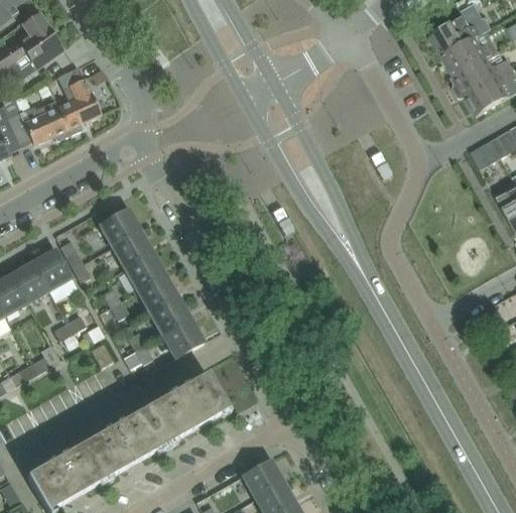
[(0,0),(0,24),(17,12),(13,7),(24,0),(0,0)]
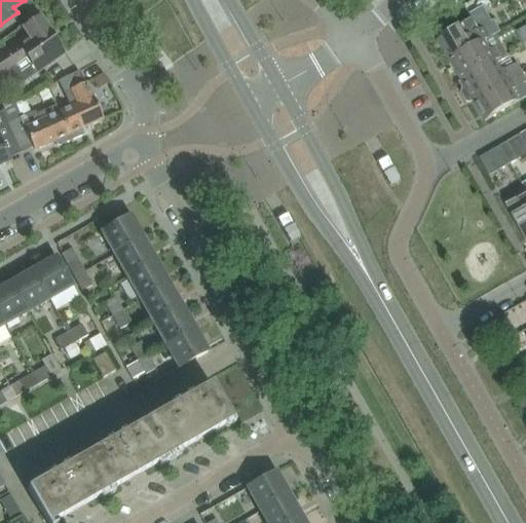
[(473,19),(439,37),(451,59),(496,32),(501,30),(494,17),(492,19),(483,3),(470,11),(473,19)]
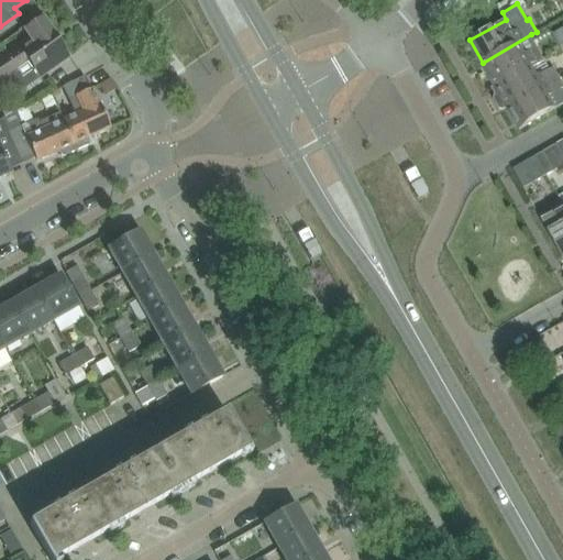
[(24,28),(31,37),(22,43),(0,58),(0,78),(2,77),(22,88),(39,76),(52,67),(69,54),(52,30),(42,15),(24,28)]
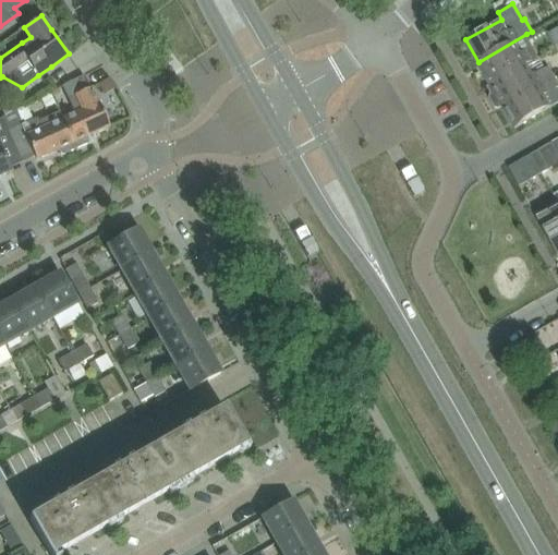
[(526,34),(478,62),(490,84),(528,63),(538,57),(526,34)]
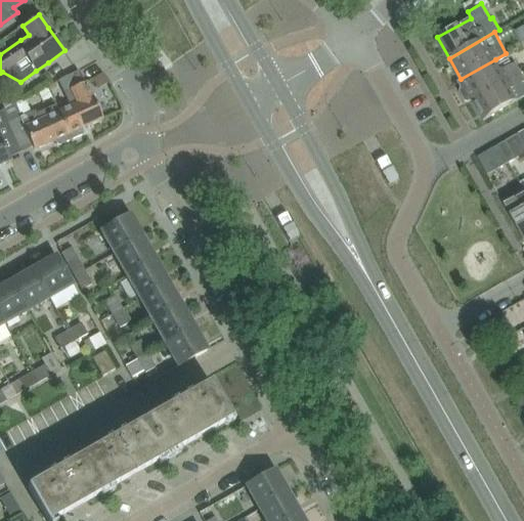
[(461,87),(460,90),(465,99),(468,100),(472,98),(472,99),(522,71),(517,62),(512,63),(507,67),(501,70),(495,59),(461,79),(464,85),(461,87)]
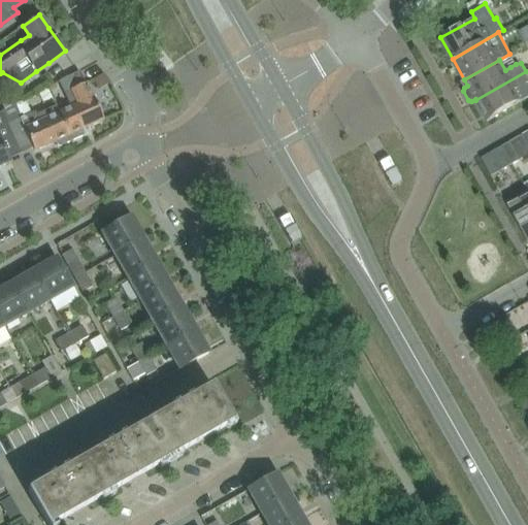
[(77,102),(59,111),(71,139),(83,134),(84,131),(83,127),(103,118),(89,86),(79,69),(58,80),(64,91),(73,94),(77,102)]
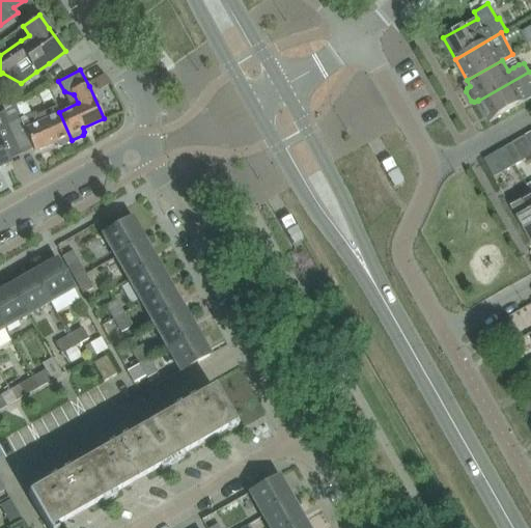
[(105,72),(95,77),(101,85),(109,80),(105,72)]
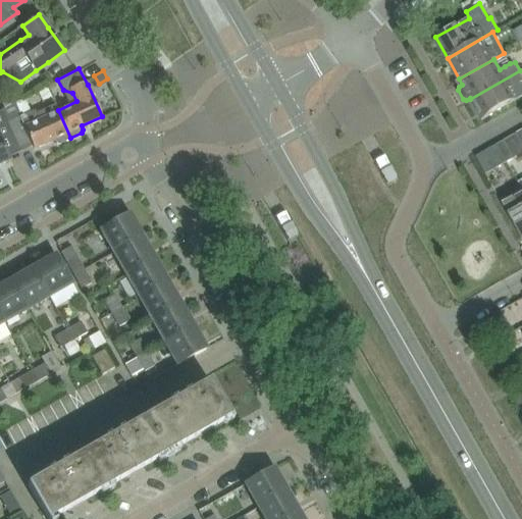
[(510,76),(470,99),(482,119),(516,100),(521,96),(521,86),(520,83),(521,80),(521,74),(520,70),(510,76)]
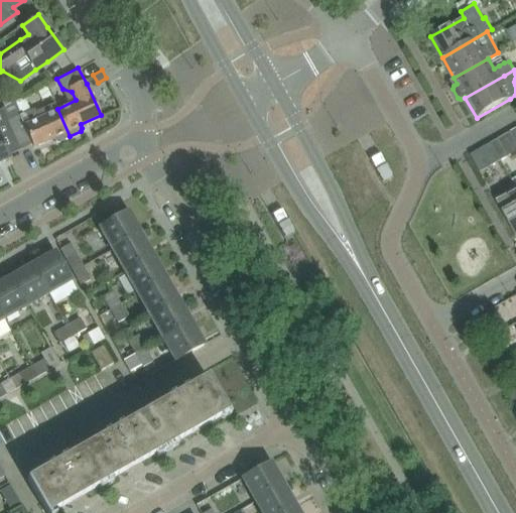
[(14,101),(1,108),(12,131),(24,125),(33,146),(54,136),(56,140),(58,141),(70,136),(57,109),(54,101),(35,110),(34,107),(20,114),(14,101)]
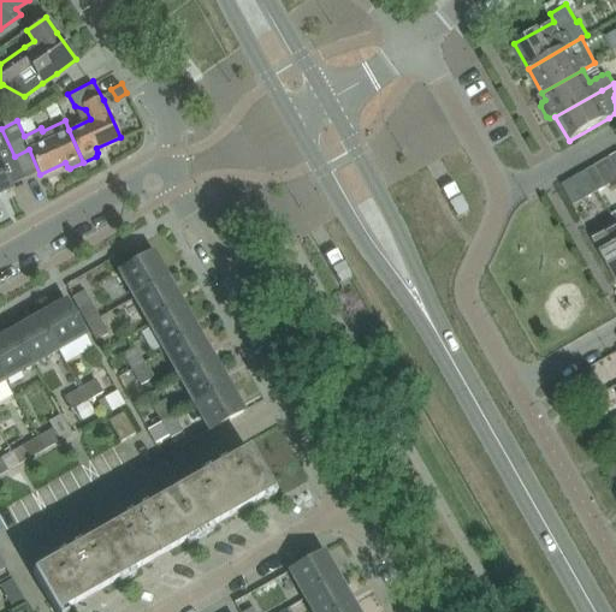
[(15,156),(1,129),(0,129),(0,191),(11,186),(0,161),(15,156)]
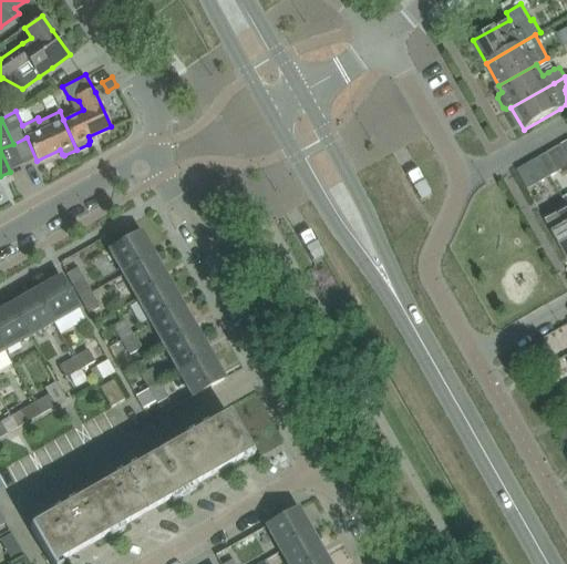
[(566,153),(562,143),(538,156),(549,175),(566,165),(566,153)]
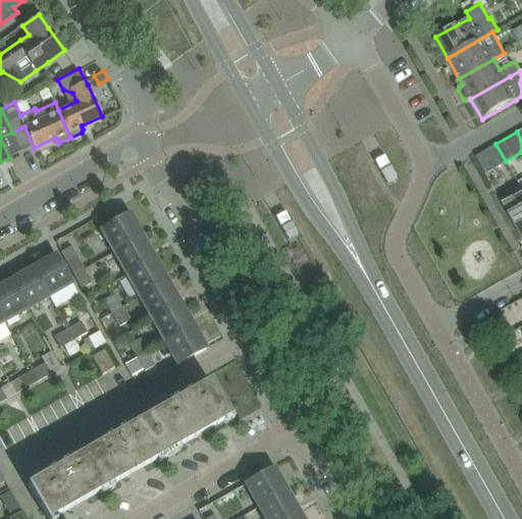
[(485,172),(506,161),(496,144),(476,155),(485,172)]
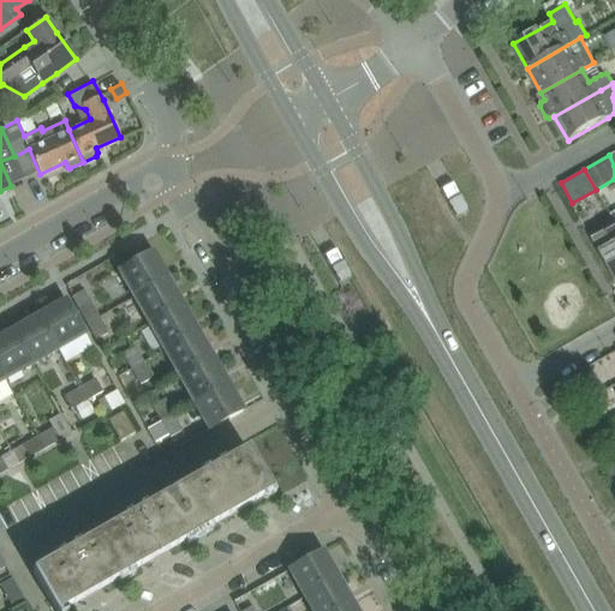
[(469,207),(454,180),(441,187),(455,214),(469,207)]
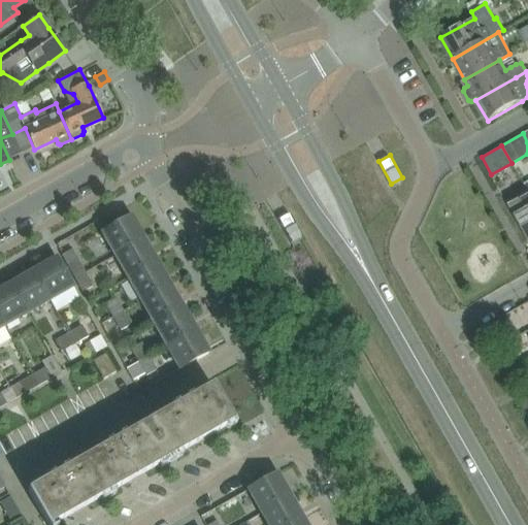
[(520,198),(508,205),(527,239),(527,238),(527,192),(525,188),(517,193),(520,198)]
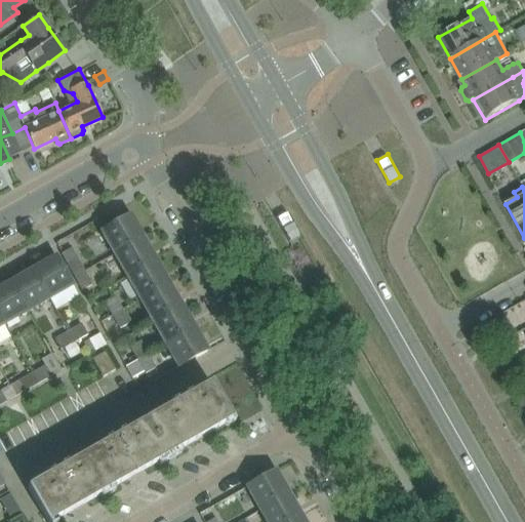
[(287,210),(276,216),(289,239),(300,233),(287,210)]
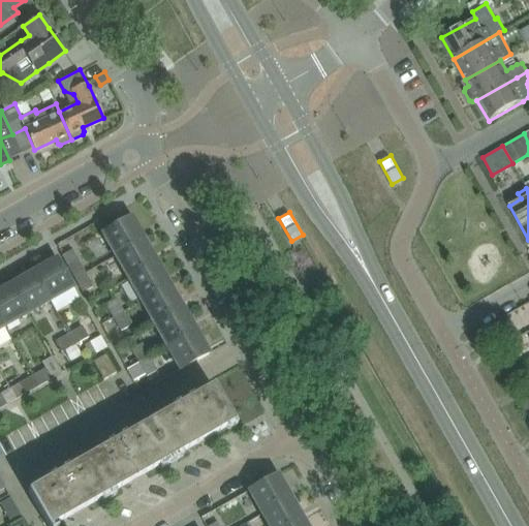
[(115,254),(144,238),(131,215),(102,231),(115,254)]
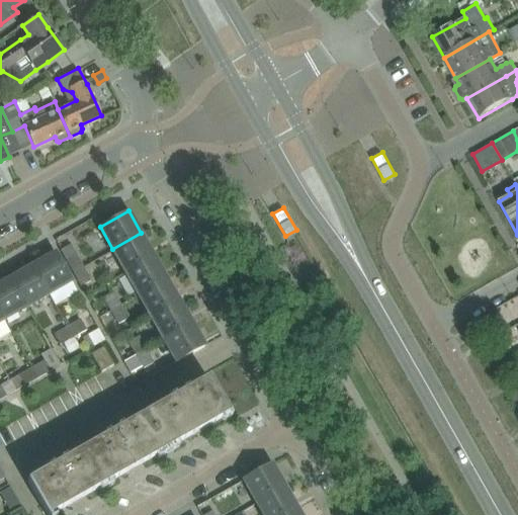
[(154,255),(141,233),(112,249),(125,271),(154,255)]
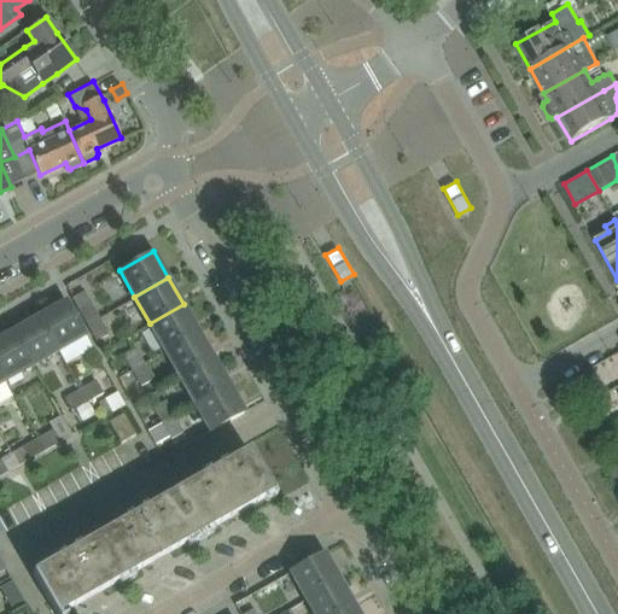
[(73,296),(88,323),(99,316),(85,290),(73,296)]
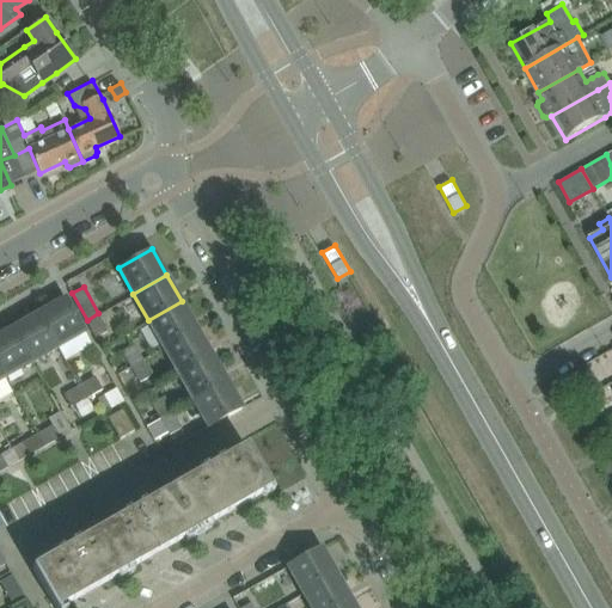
[(66,298),(40,312),(57,344),(84,329),(66,298)]
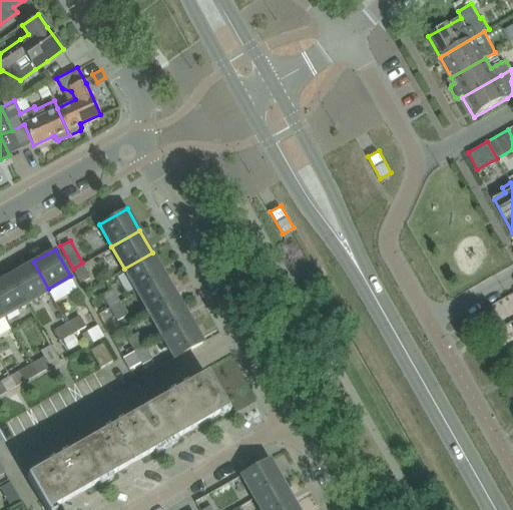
[(164,275),(152,252),(124,269),(136,291),(164,275)]
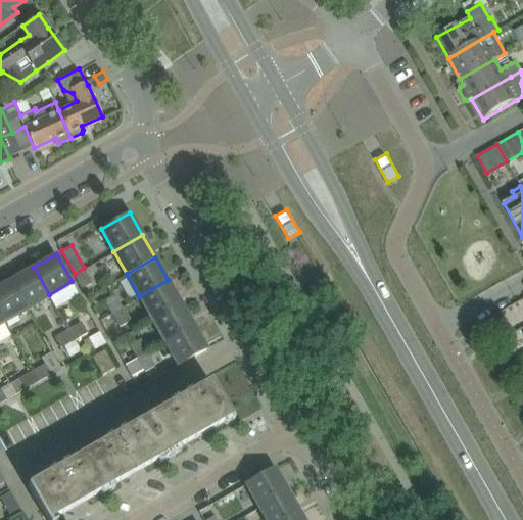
[(27,306),(49,294),(34,267),(11,280),(27,306)]
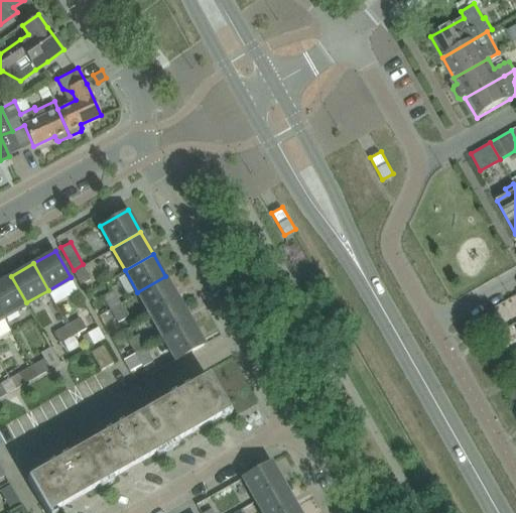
[(83,264),(74,270),(81,283),(91,278),(83,264)]
